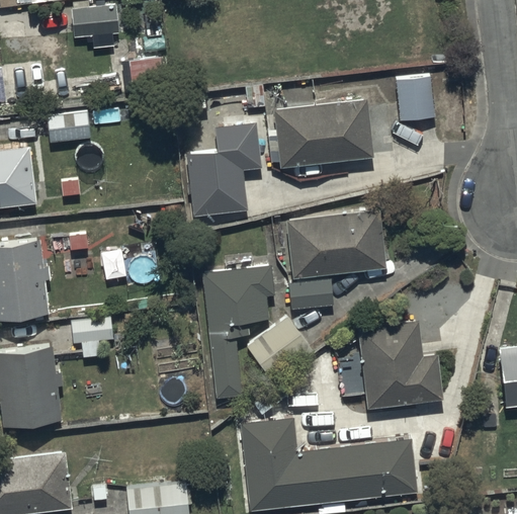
[(115,10),(71,13),(73,38),(117,34),(115,10)]
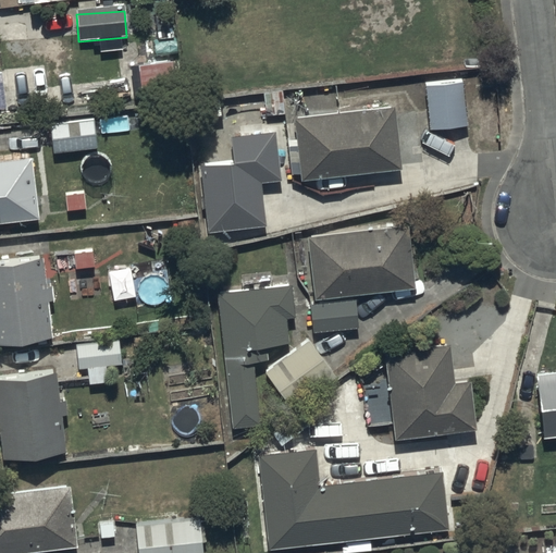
[(465,81),(423,86),(430,128),(470,124),(465,81)]
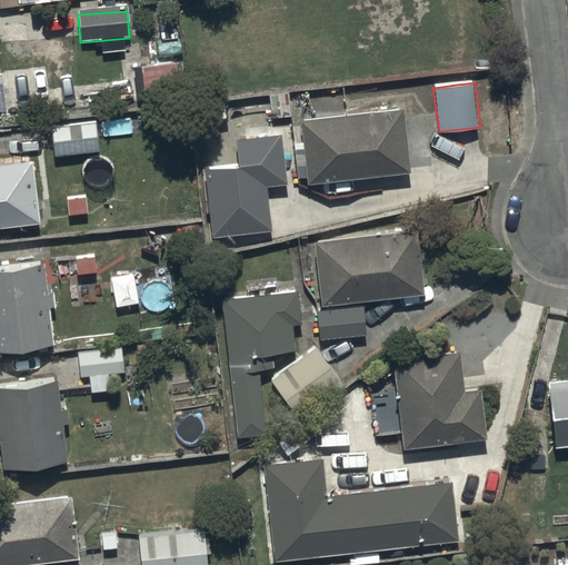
[(289,99),(269,101),(272,127),(291,125),(289,99)]
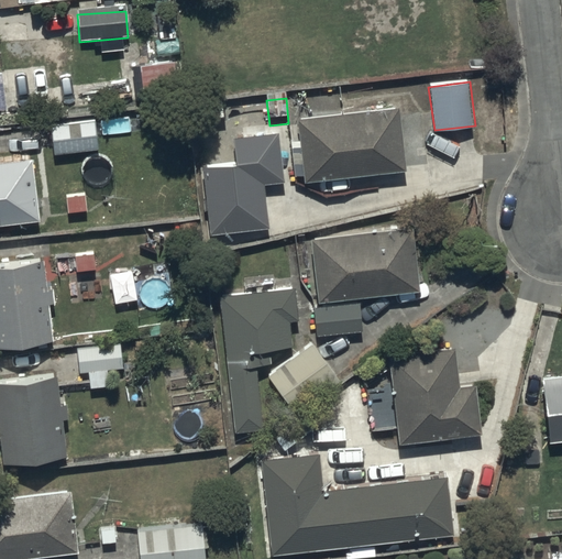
[(398,105),(297,117),(305,181),(406,168),(398,105)]
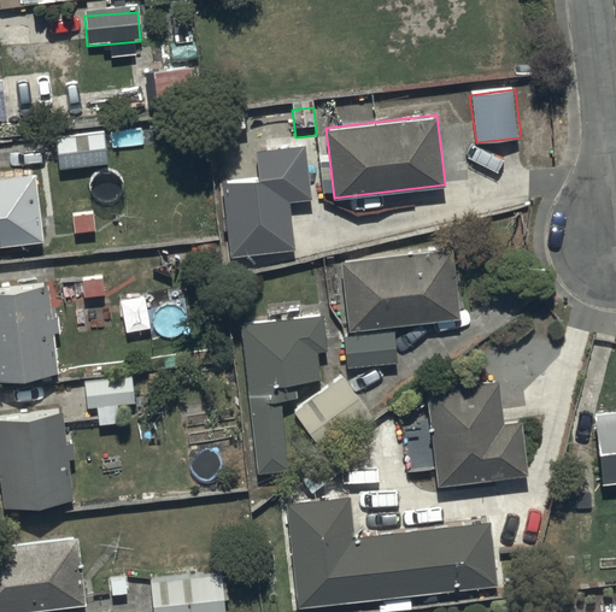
[(106,131),(53,137),(57,169),(110,163),(106,131)]
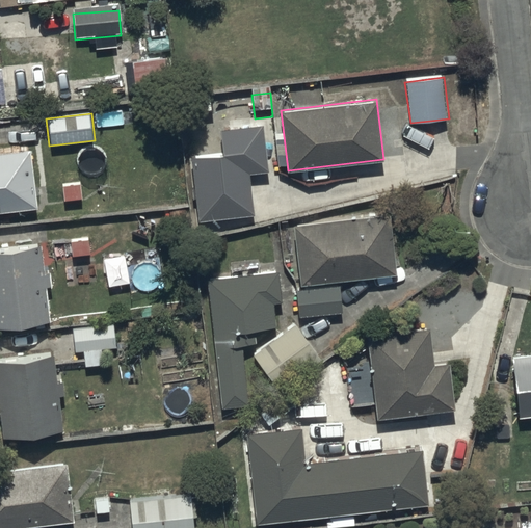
[(268,180),(262,129),(219,134),(223,160),(192,164),(201,229),(256,221),(250,182),(268,180)]
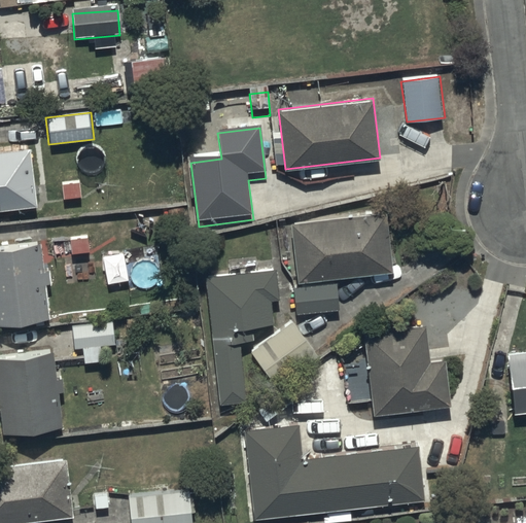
[(31,147),(0,150),(0,208),(37,204),(31,147)]
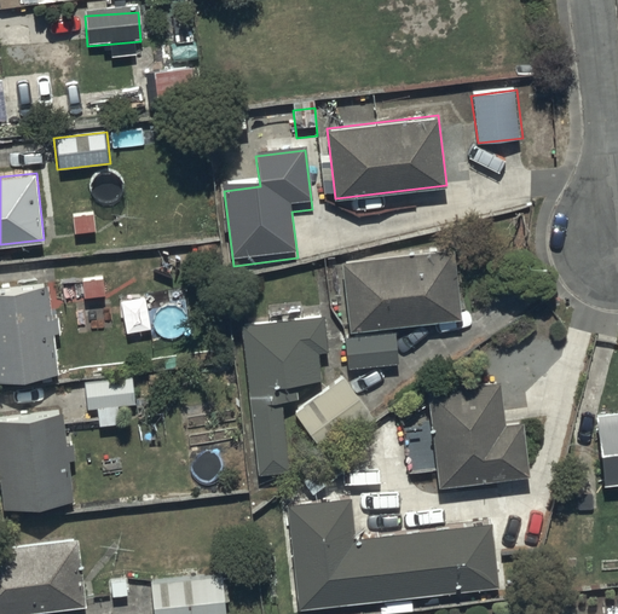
[(342,264),(348,335),(458,322),(451,252),(342,264)]
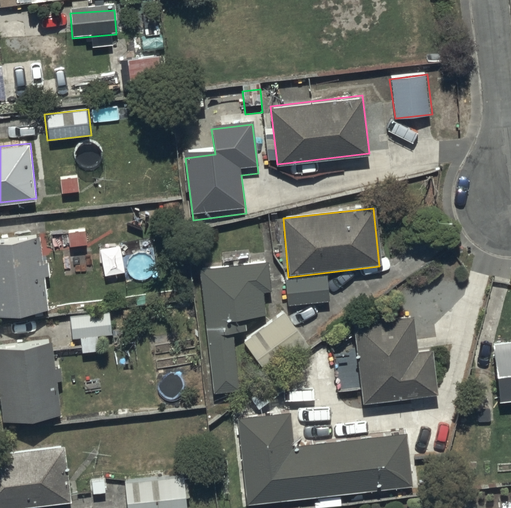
[(39,234),(0,238),(0,313),(47,308),(43,275),(48,274),(47,261),(42,262),(39,234)]
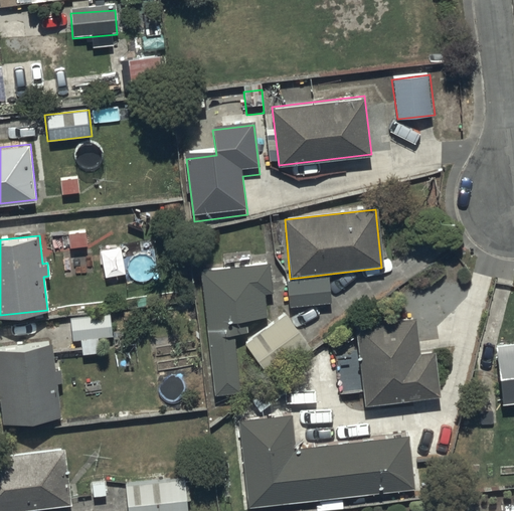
[(271,262),(200,270),(215,394),(238,391),(231,334),(246,332),(244,319),(268,317),(265,293),(274,292),(271,262)]
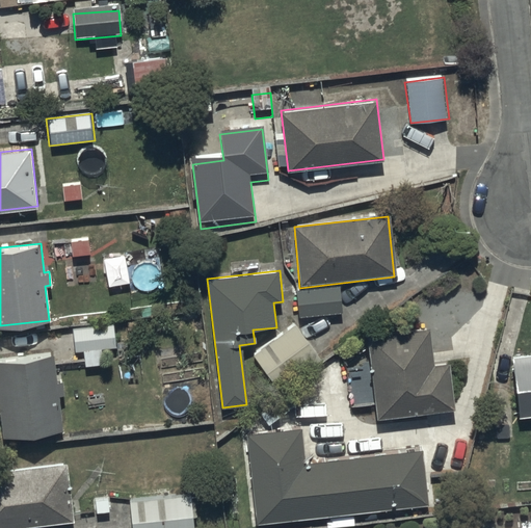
[(295,294),(298,320),(343,316),(341,290),(295,294)]
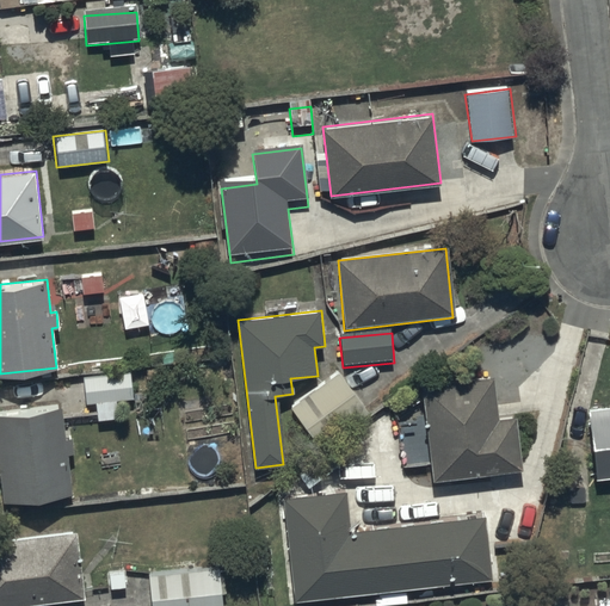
[(369,412),(338,370),(290,406),(321,447),(369,412)]
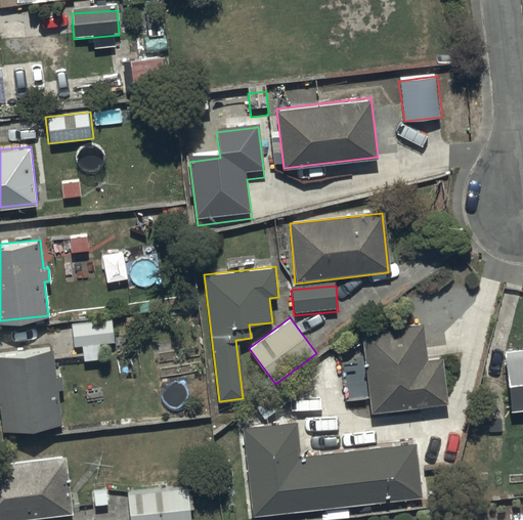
[(112,323),(70,328),(72,349),(114,345),(112,323)]
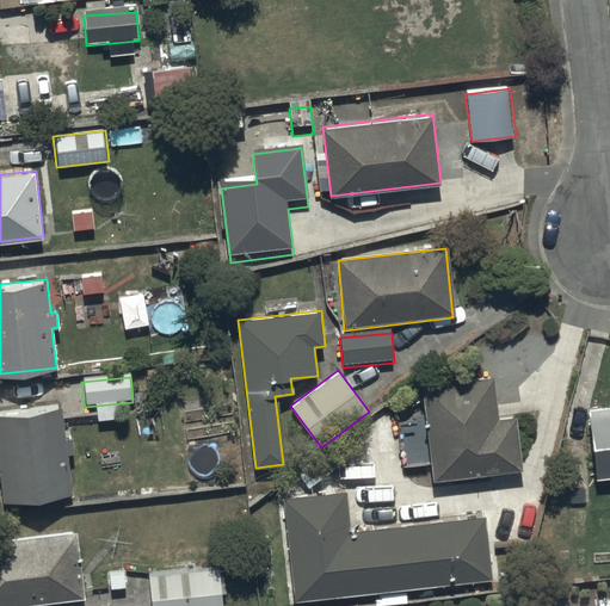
[(518,419),(499,421),(498,421),(497,419),(492,378),(423,388),(435,482),(524,471),(518,419)]
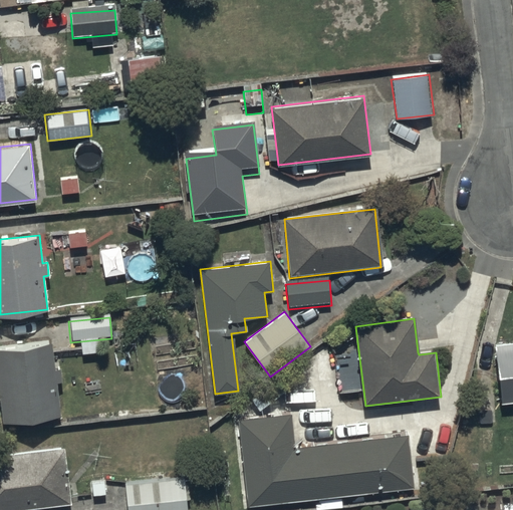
[(501,402),(512,400),(512,339),(494,341),(501,402)]
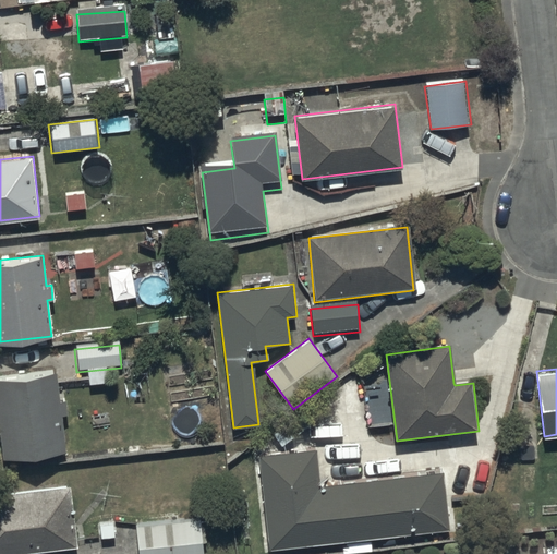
[(0,438),(2,457),(65,449),(61,413),(68,412),(67,398),(59,399),(56,371),(0,377),(0,438)]
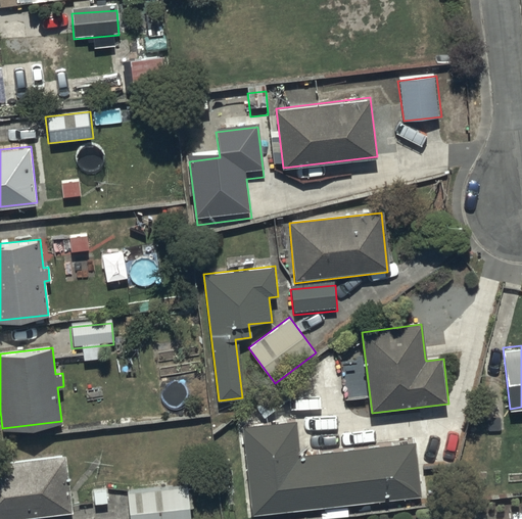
[(295,422),(242,428),(252,517),(420,498),(414,443),(299,457),(295,422)]
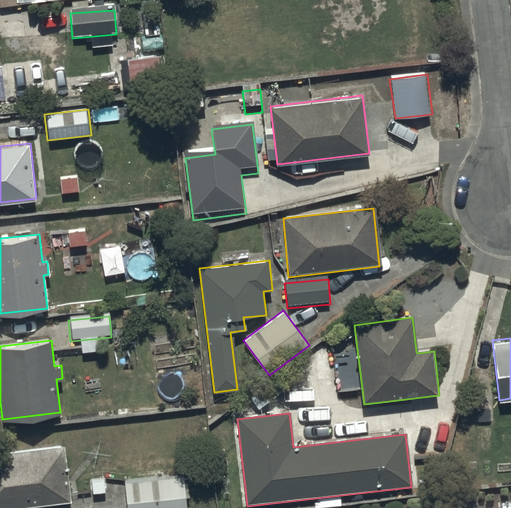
[(9,507),(70,500),(67,469),(64,470),(61,444),(0,451),(0,507),(9,507)]
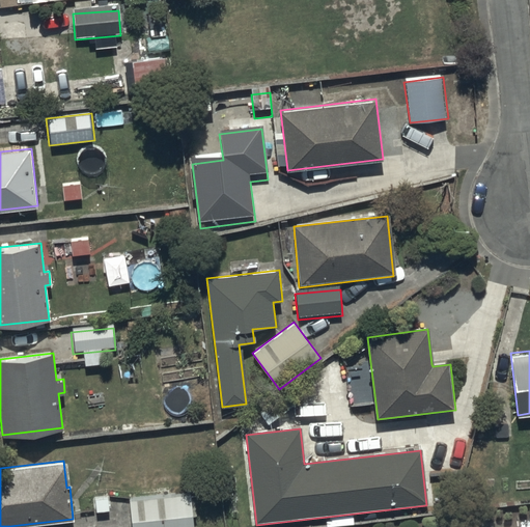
[(194,494),(129,500),(131,526),(193,526),(192,517),(196,516),(194,494)]
